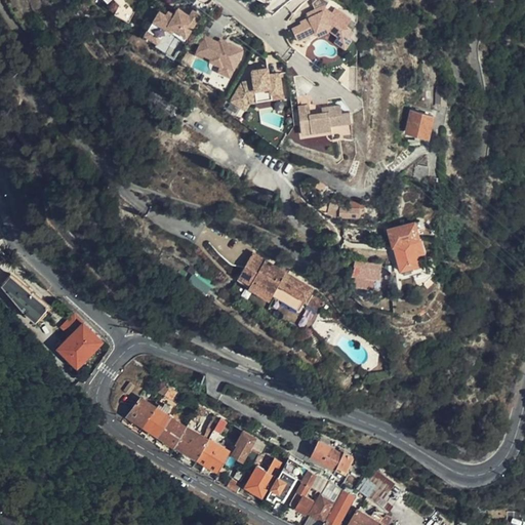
[(102,0),(109,6),(113,1),(120,8),(117,16),(127,27),(130,19),(133,14),(118,0),(102,0)]
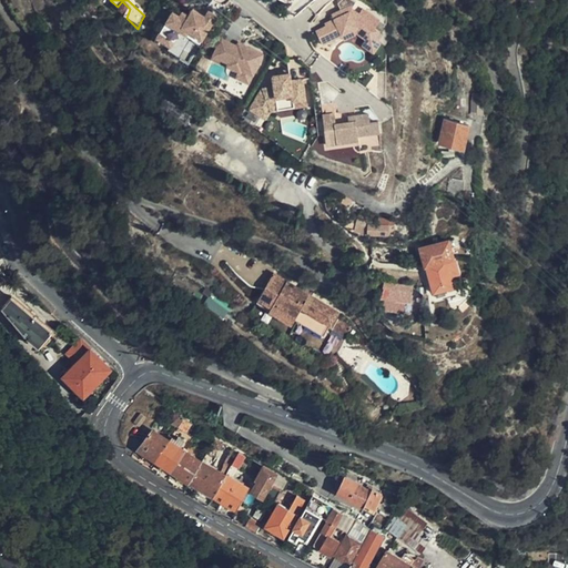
[(317,31),(324,44),(343,36),(355,30),(357,34),(366,40),(362,46),(374,53),(382,42),(376,39),(381,32),(375,28),(381,20),(363,8),(359,13),(352,9),(356,2),(353,0),(343,0),(340,3),(343,10),(333,14),(335,19),(326,23),(327,27),(317,31)]
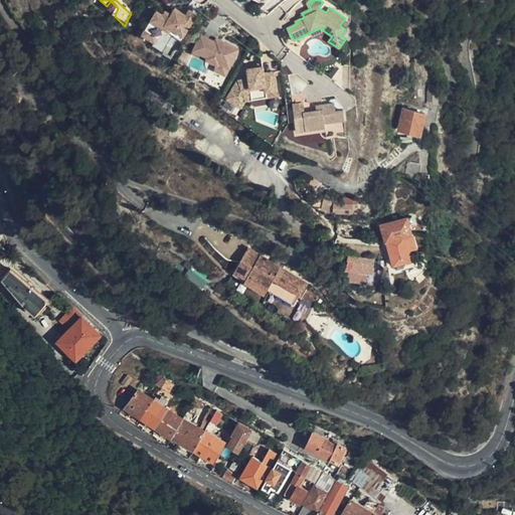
[(181,41),(196,15),(189,11),(186,16),(175,10),(171,16),(165,12),(163,16),(157,12),(146,30),(159,38),(164,30),(181,41)]
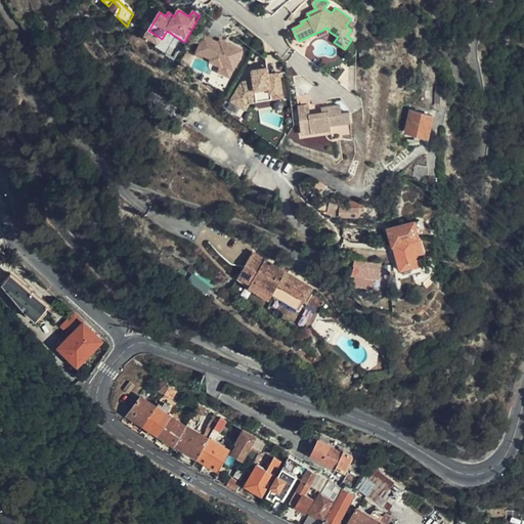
[(316,33),(318,37),(330,32),(328,28),(316,33)]
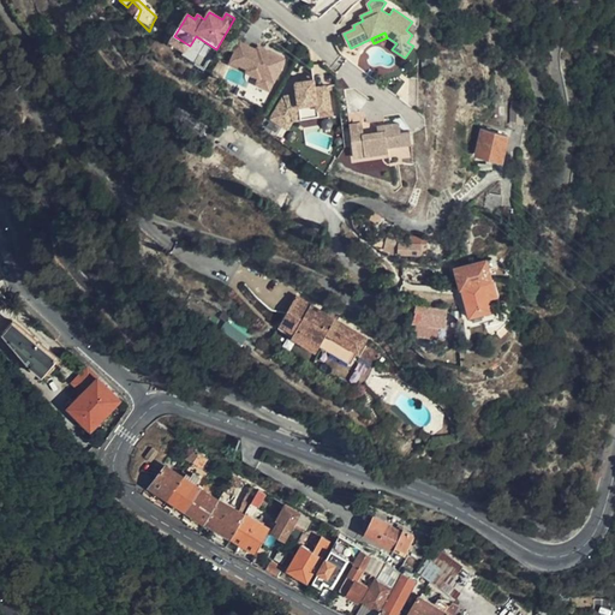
[(190,46),(174,36),(169,42),(186,52),(190,46)]
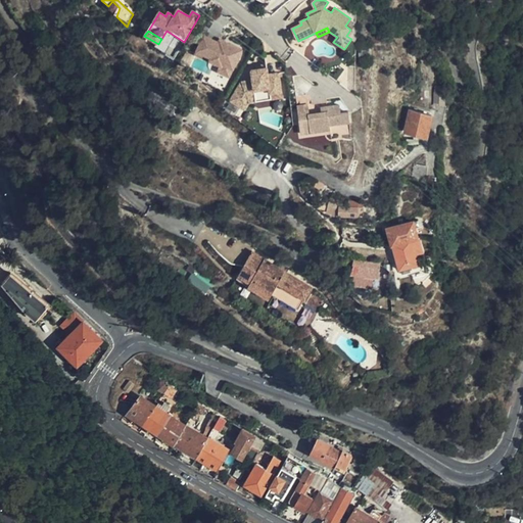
[(233,69),(242,51),(221,40),(219,43),(204,36),(197,50),(211,58),(210,60),(222,65),(223,63),(233,69)]
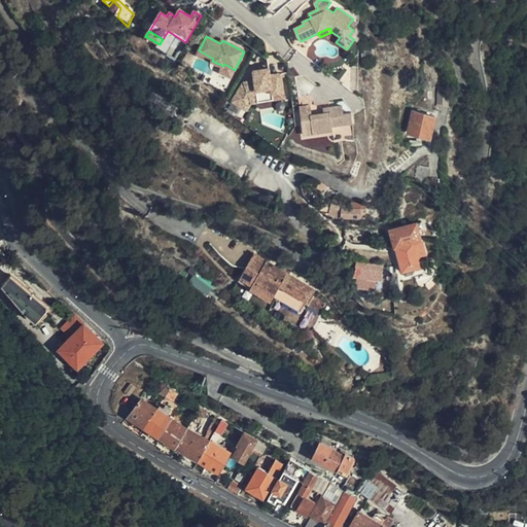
[(372,61),(372,47),(361,47),(361,61),(372,61)]
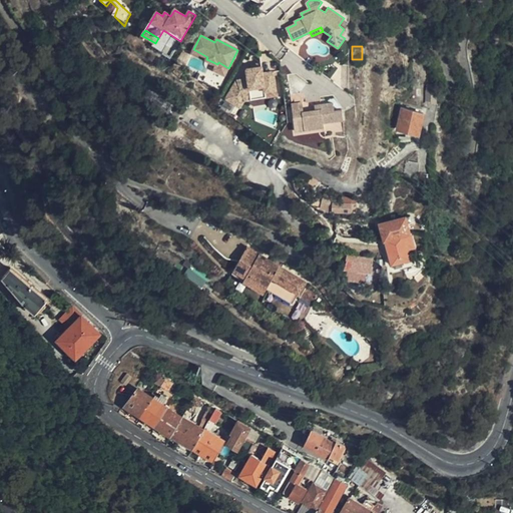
[(193,49),(192,52),(206,59),(207,57),(193,49)]
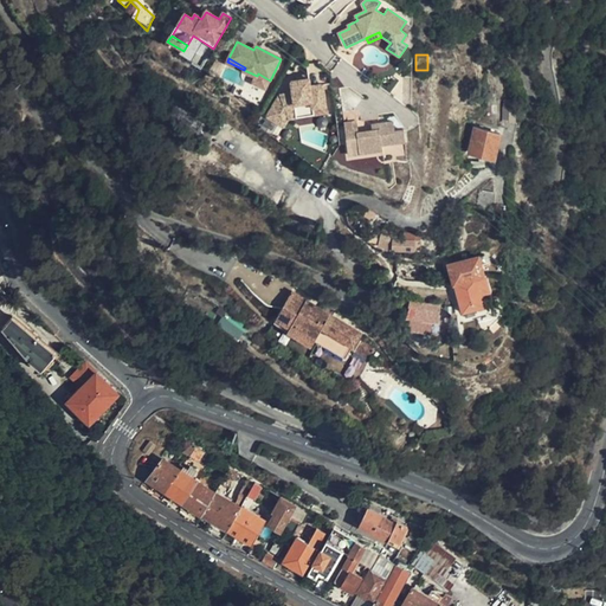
[(257,76),(253,83),(265,89),(270,81),(258,73),(257,76)]
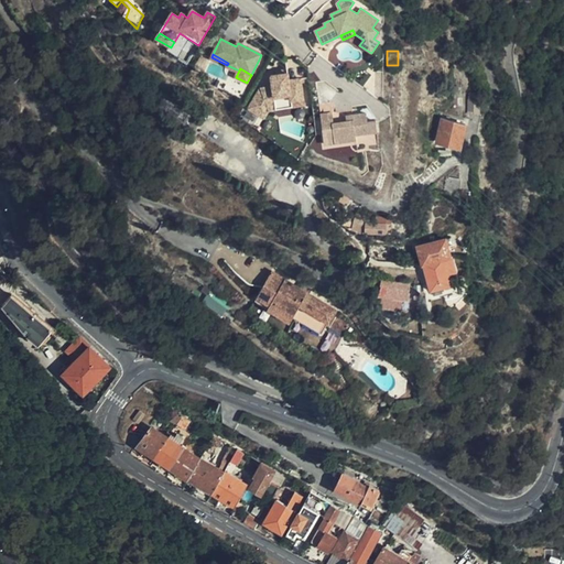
[(300,82),(299,77),(286,80),(285,74),(275,76),(269,77),(271,88),(260,90),(248,110),(259,117),(266,106),(291,99),(292,105),(304,102),(300,82)]
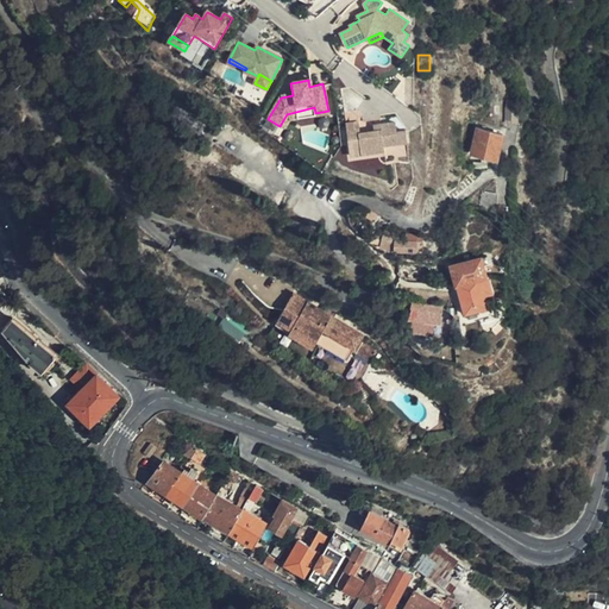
[(504,123),(518,123),(516,98),(504,99),(504,123)]
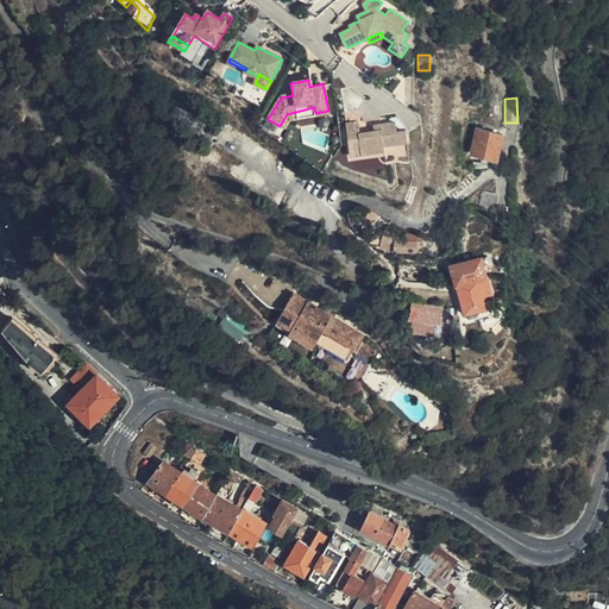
[(287,114),(280,126),(286,130),(292,119),(315,113),(314,107),(287,114)]
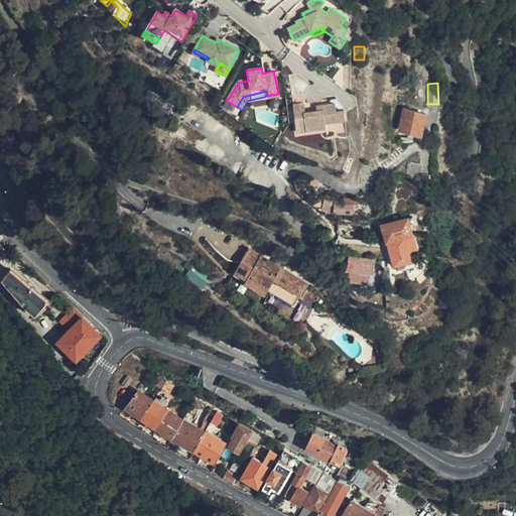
[(347,120),(345,110),(337,111),(336,103),(324,105),(324,110),(318,111),(306,113),(304,104),(297,105),(297,109),(295,110),(296,122),(306,120),(307,131),(328,127),(327,123),(347,120)]
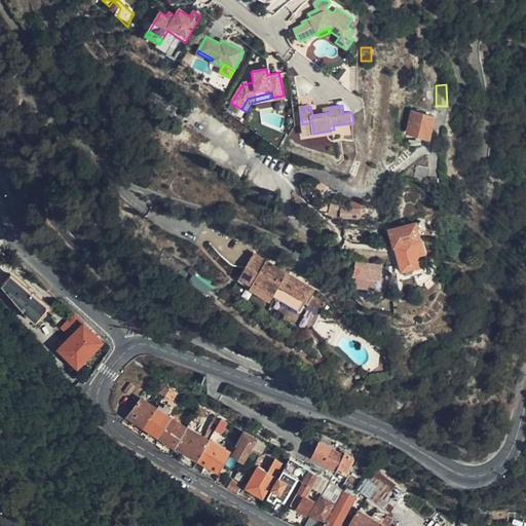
[(428,138),(434,116),(412,111),(407,134),(428,138)]
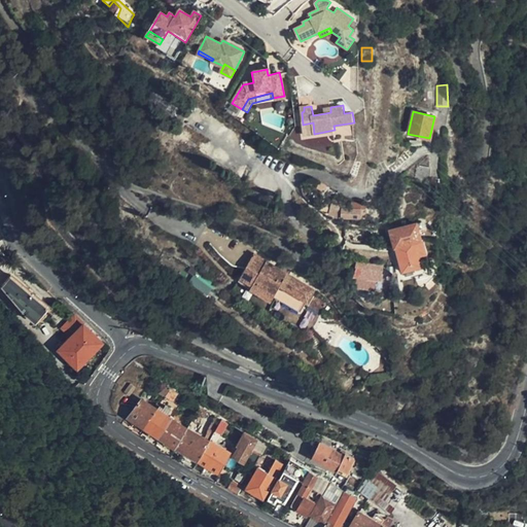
[(313,123),(303,125),(305,135),(314,134),(313,123)]
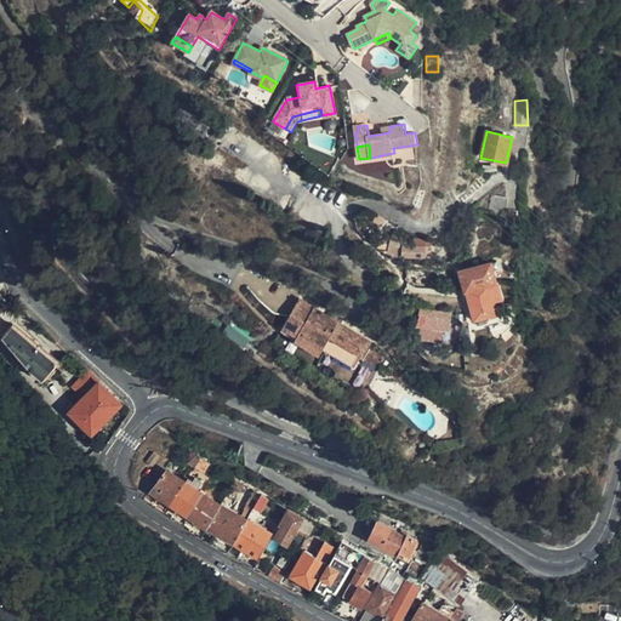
[(345,148),(346,163),(355,163),(354,148),(345,148)]
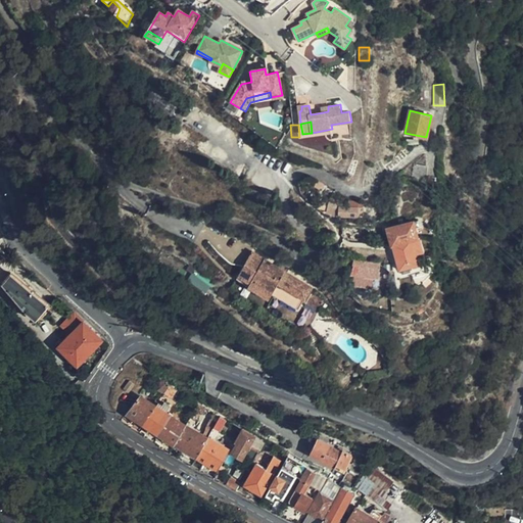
[(426,181),(428,165),(415,164),(413,179),(426,181)]
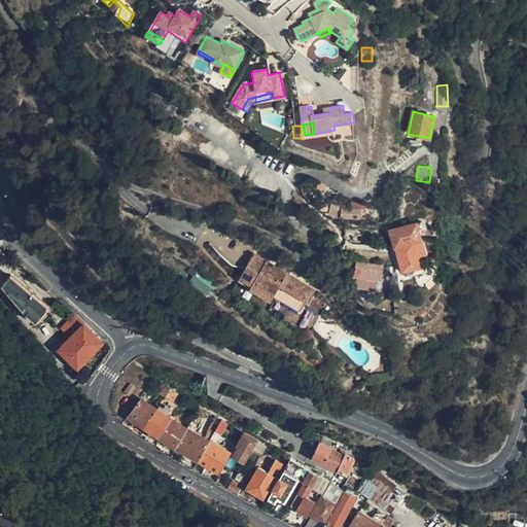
[(360,215),(360,207),(351,207),(346,207),(346,200),(334,200),(334,205),(332,205),(332,215),(360,215)]
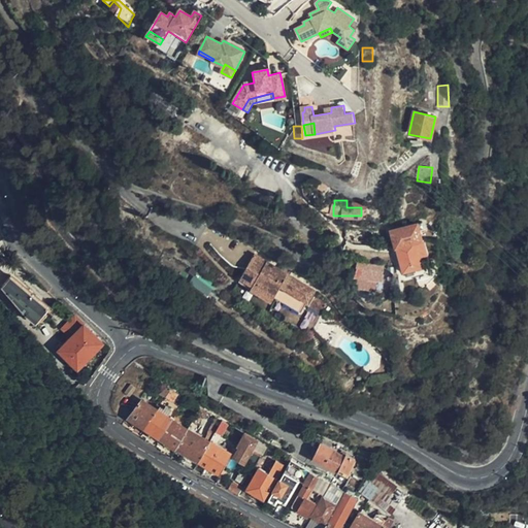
[(352,200),(352,207),(361,207),(361,216),(369,216),(369,200),(352,200)]
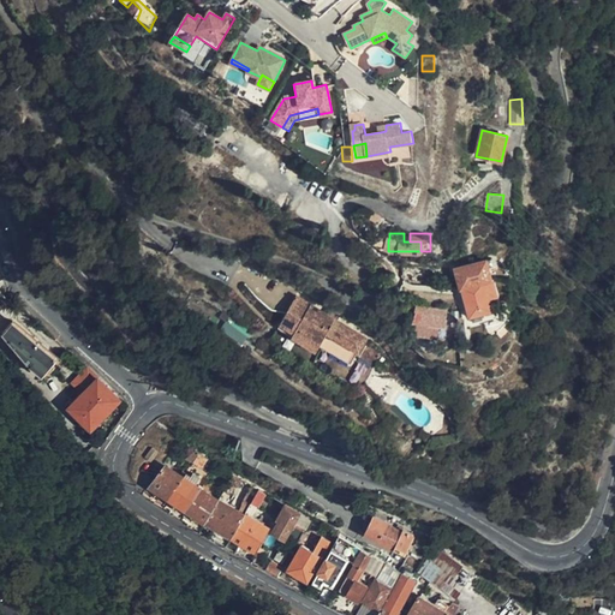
[(485,260),(472,263),(467,264),(455,268),(469,316),(470,316),(482,312),(491,310),(489,297),(495,296),(487,268),(485,260)]
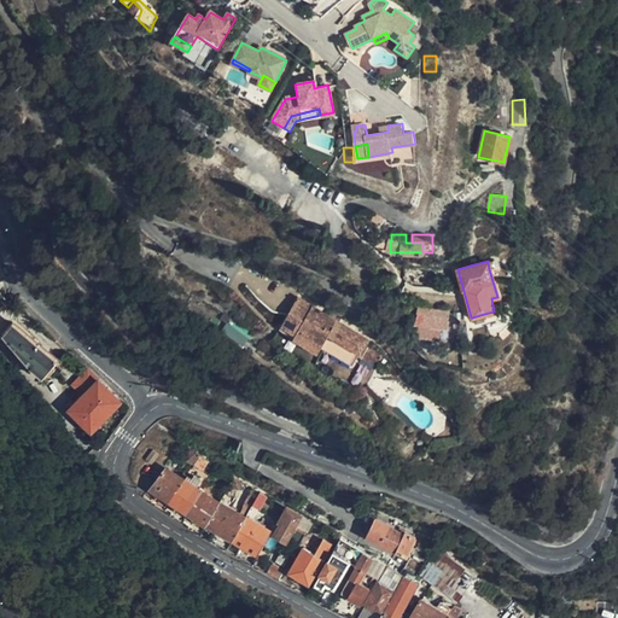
[(360,356),(367,343),(369,339),(339,322),(328,316),(299,299),(281,332),(319,354),(324,348),(354,366),(360,356)]
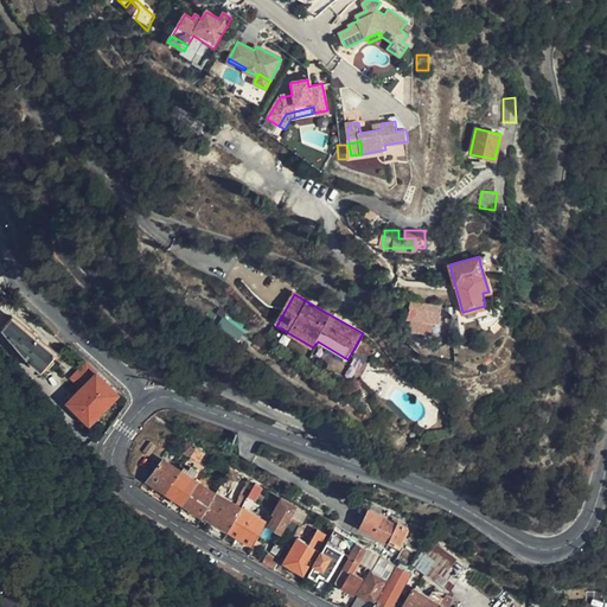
[(323,311),(333,317),(338,310),(327,304),(323,311)]
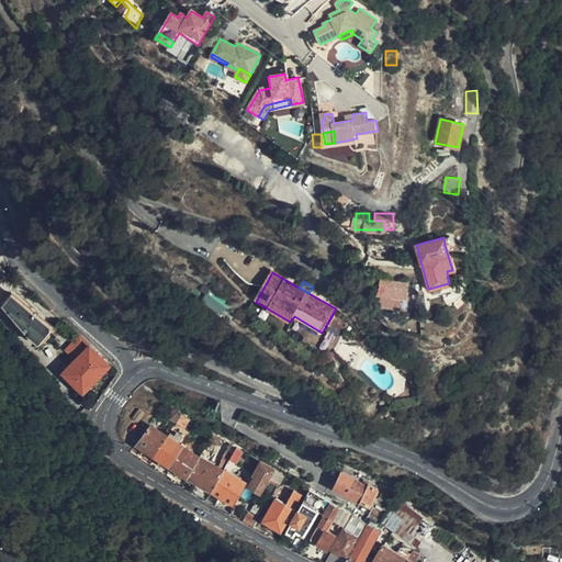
[(388,284),(385,294),(406,296),(407,288),(388,284)]
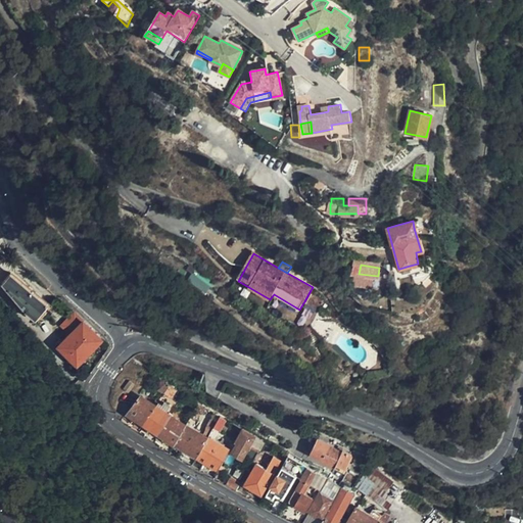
[(410,266),(399,269),(402,275),(409,273),(410,266)]
